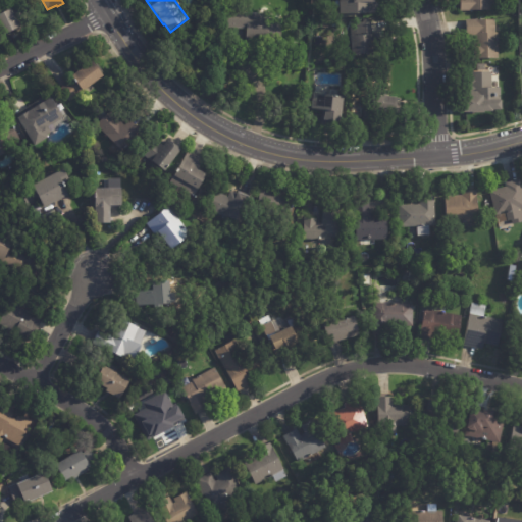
[(364,0),(364,8),(336,8),(336,0),(364,0)]
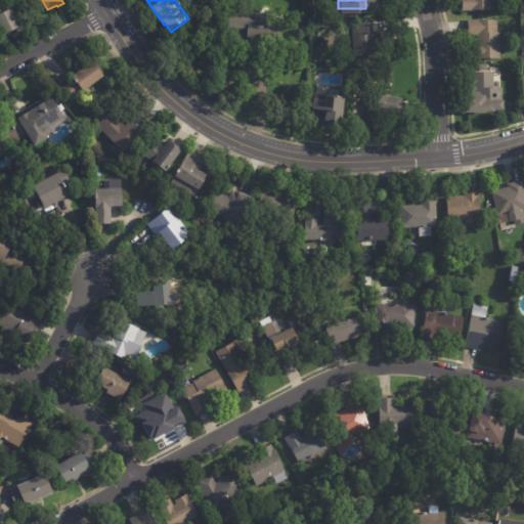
[(499,0),(499,5),(494,5),(494,10),(464,11),(464,0),(499,0)]
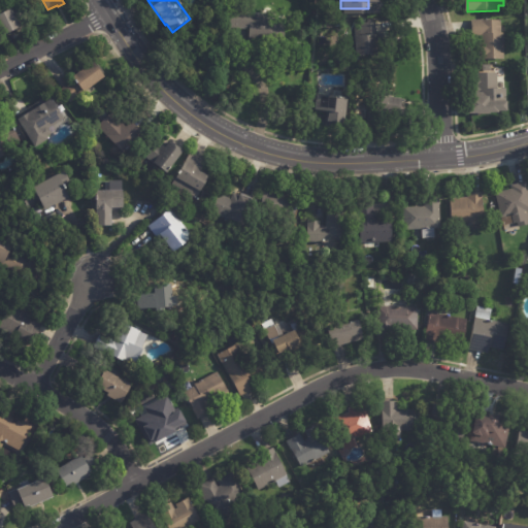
[(17,30),(5,36),(0,26),(0,15),(22,5),(28,17),(19,22),(22,28),(17,30)]
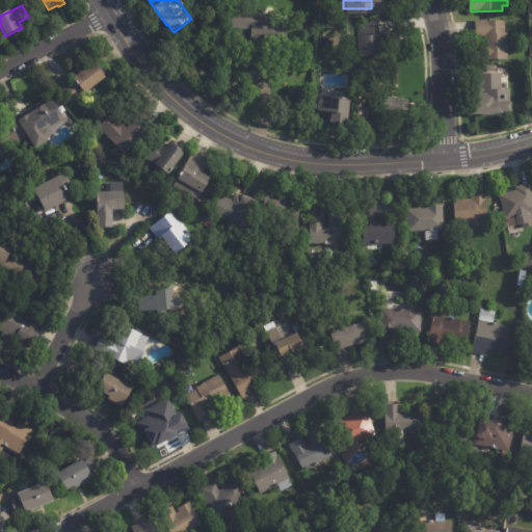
[(277,20),(287,21),(286,48),(270,47),(270,45),(253,45),(253,30),(234,29),(234,14),(271,15),(271,20),(277,20)]
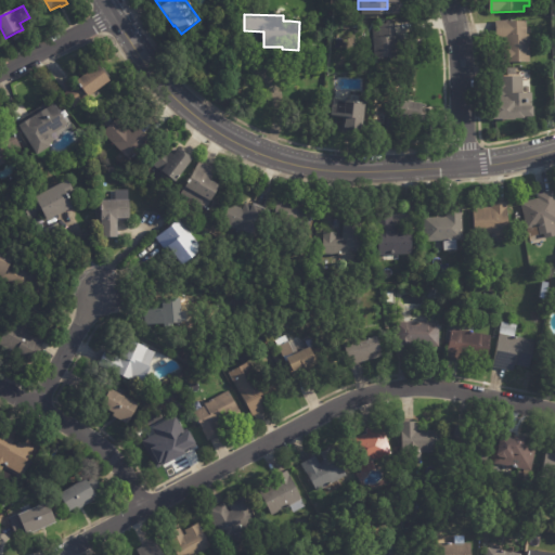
[(528,28),(528,36),(531,36),(531,63),(505,63),(505,44),(507,44),(507,38),(498,38),(498,22),(528,22),(528,28)]
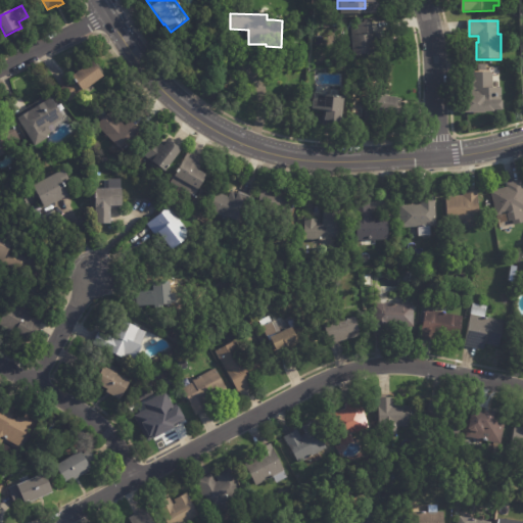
[(373,24),(374,36),(376,36),(376,55),(354,55),(354,54),(346,54),(345,38),(364,37),(363,24),(373,24)]
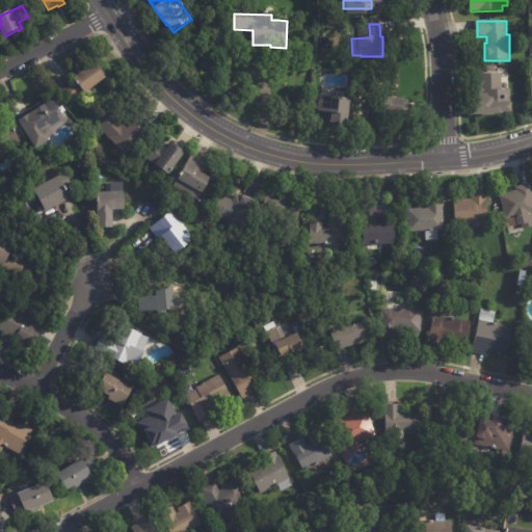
[(71,104),(61,90),(75,80),(74,79),(95,63),(102,73),(104,72),(106,75),(105,76),(106,79),(85,95),(84,94),(71,104)]
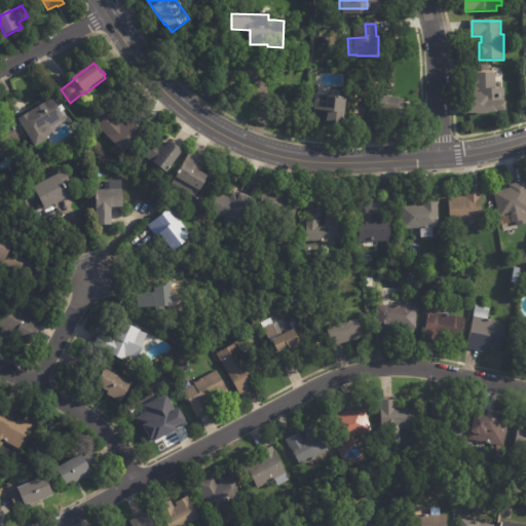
[(496,73),(496,89),(505,89),(504,103),(506,103),(506,114),(498,113),(498,115),(468,115),(468,98),(474,98),(475,73),(496,73)]
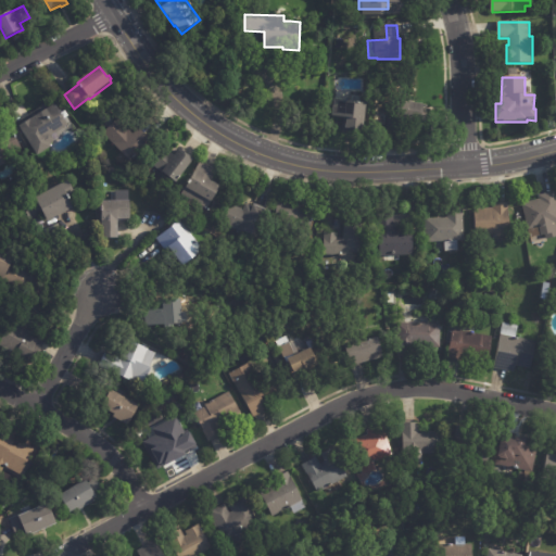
[(364,104),(367,104),(363,135),(346,133),(348,118),(332,116),(335,100),(364,104)]
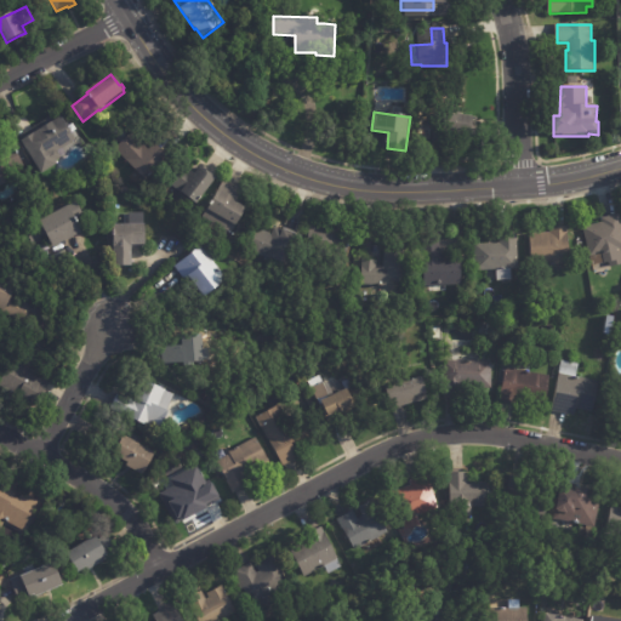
[(474,118),(472,142),(453,140),(451,151),(434,148),(436,131),(450,132),(453,115),(474,118)]
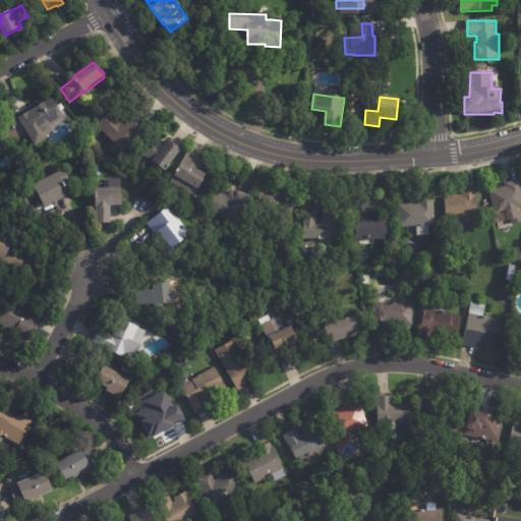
[(64,119),(49,128),(52,133),(48,135),(48,139),(36,147),(18,119),(52,99),(64,119)]
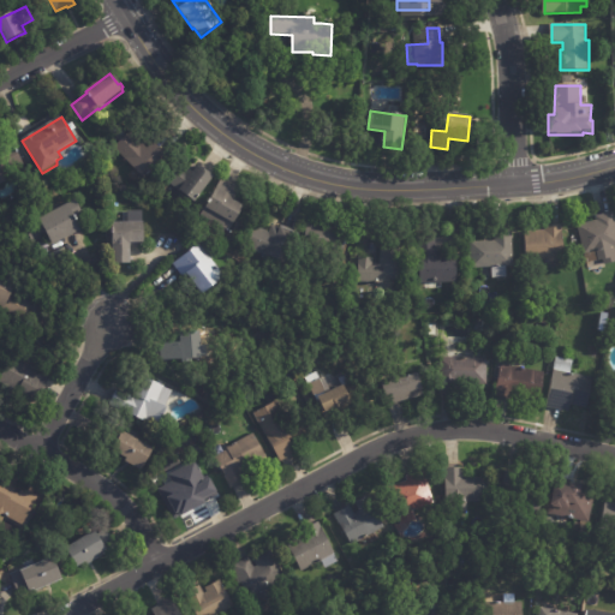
[(153,145),(154,143),(168,157),(144,180),(114,148),(131,132),(148,149),(153,145)]
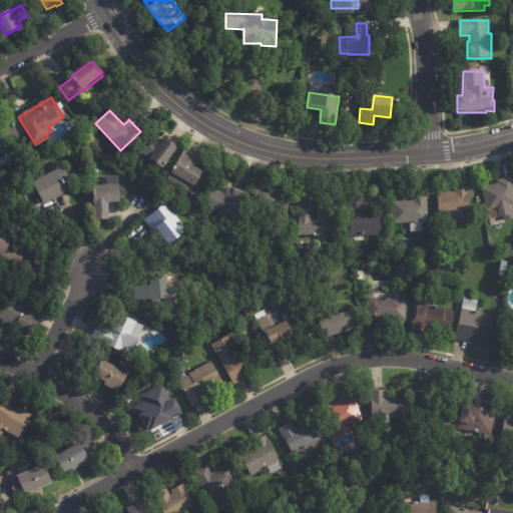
[(4,151),(5,152),(0,155),(0,125),(9,120),(19,138),(2,147),(4,151)]
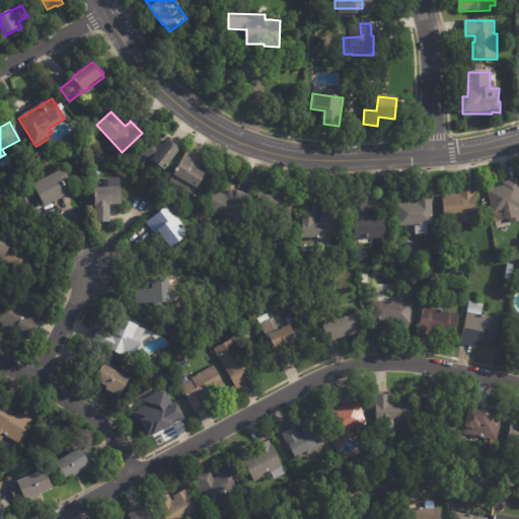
[(169,141),(181,150),(165,171),(139,151),(150,137),(158,144),(159,143),(163,146),(168,140),(169,141)]
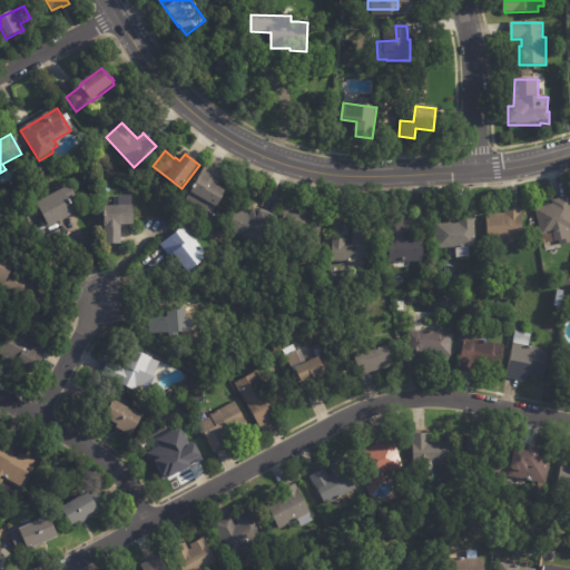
[(207,167),(219,174),(217,177),(220,179),(217,186),(227,192),(217,208),(214,214),(187,199),(205,166),(207,167)]
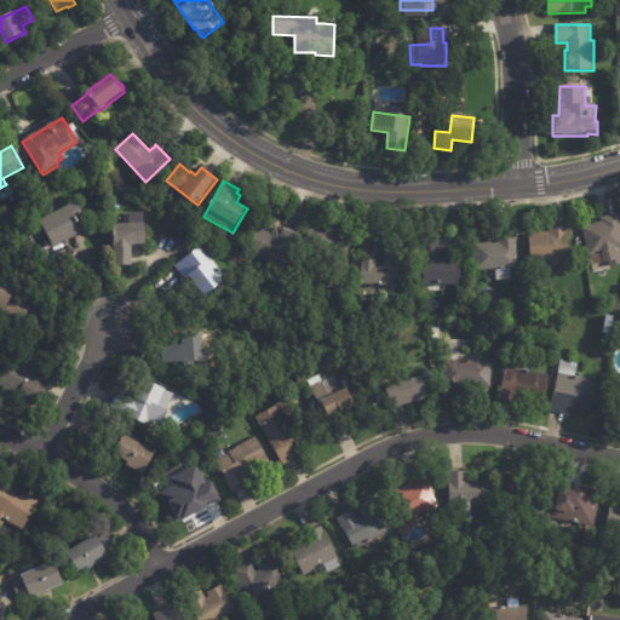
[(80,227),(84,235),(53,250),(49,239),(34,246),(27,230),(76,204),(84,218),(76,222),(80,227)]
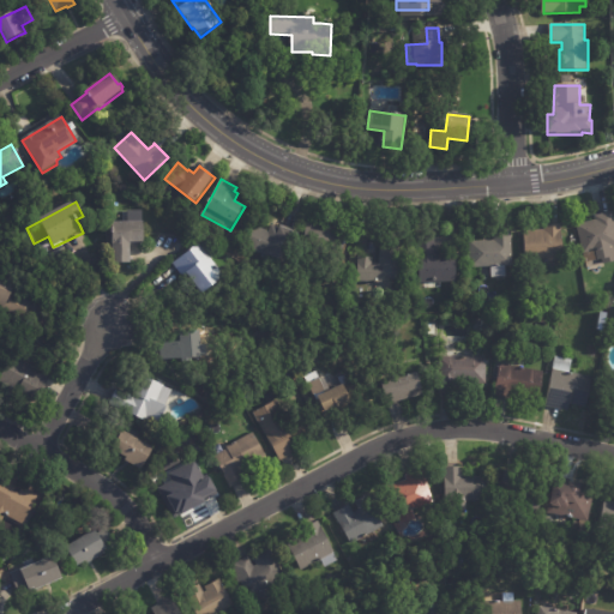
[(613,263),(606,265),(605,260),(599,262),(596,252),(584,254),(577,226),(597,221),(596,216),(613,212),(613,217),(613,263)]
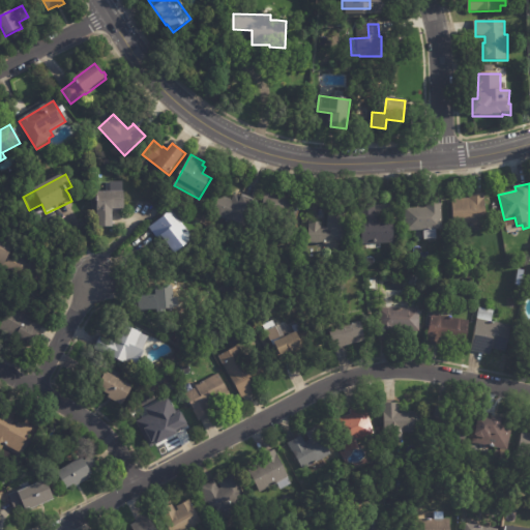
[(287,196),(286,201),(300,204),(294,238),(276,235),(278,222),(262,218),(267,192),(287,196)]
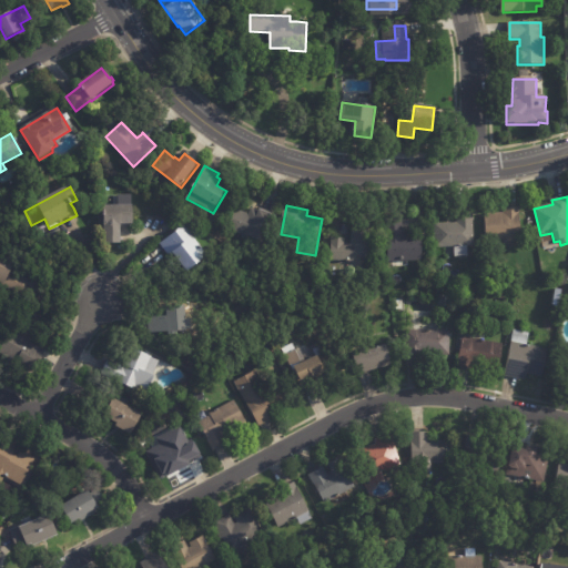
[(132,225),(122,225),(122,245),(104,245),(104,206),(134,206),(134,225),(132,225)]
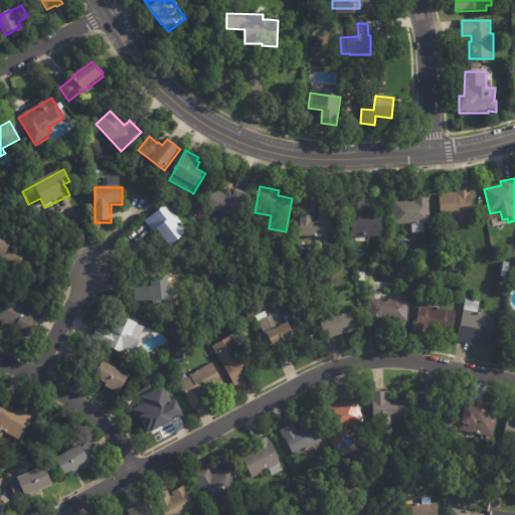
[(229,190),(235,192),(235,191),(247,195),(246,197),(248,197),(239,221),(207,208),(213,190),(225,194),(227,189),(229,190)]
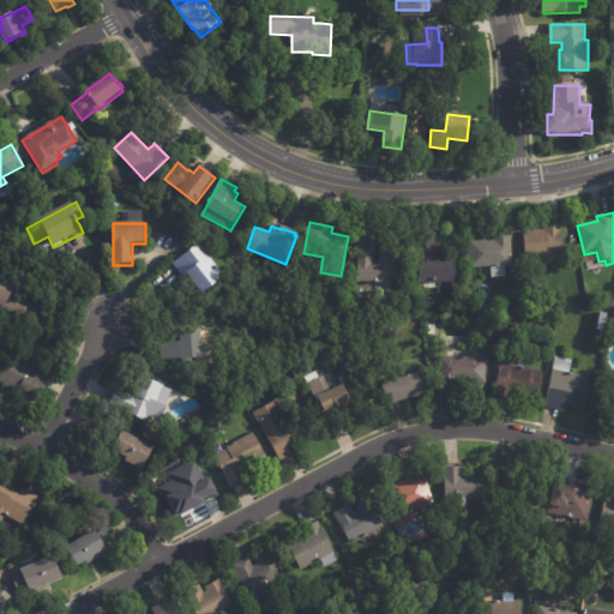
[(493,278),(492,268),(471,269),(470,242),(495,241),(494,227),(512,226),(513,266),(507,268),(507,278),(493,278)]
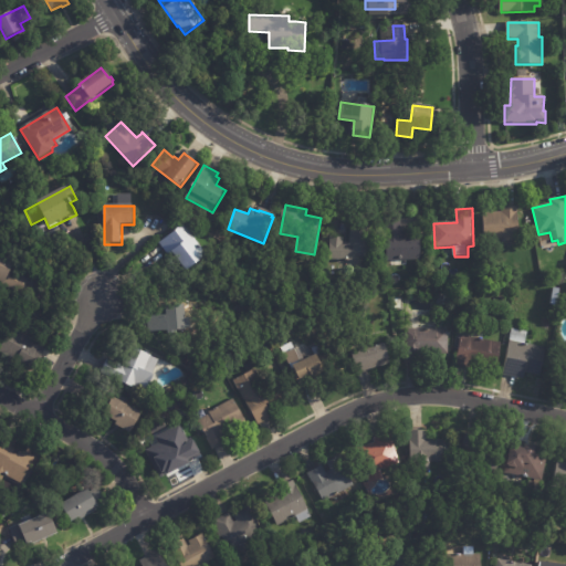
[(512,242),(484,243),(483,213),(501,213),(501,208),(517,208),(519,242),(512,242)]
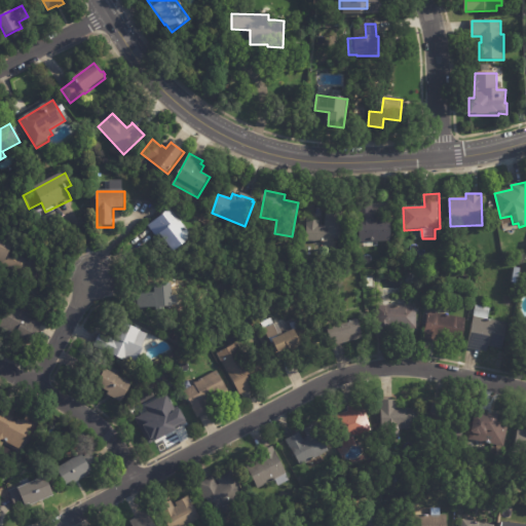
[(373,203),(374,219),(389,218),(391,242),(360,245),(357,202),(373,201),(373,203)]
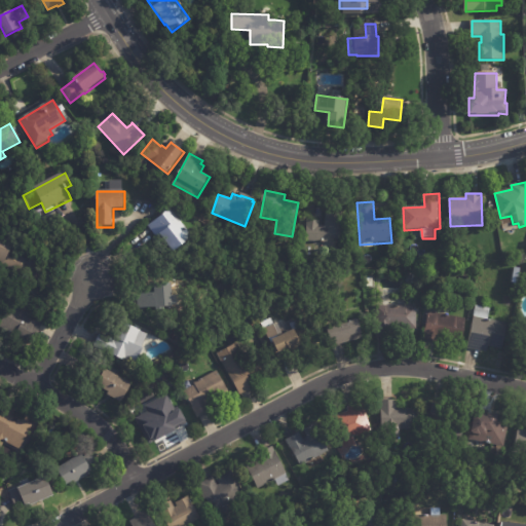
[(155,235),(148,227),(171,210),(194,238),(175,254),(161,236),(158,238),(155,235)]
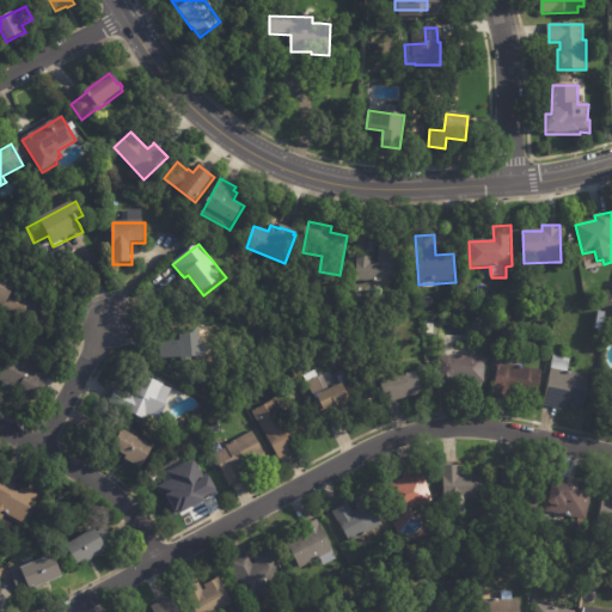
[(396,280),(384,279),(384,283),(356,281),(359,255),(373,256),(372,264),(379,264),(380,246),(401,249),(398,280),(396,280)]
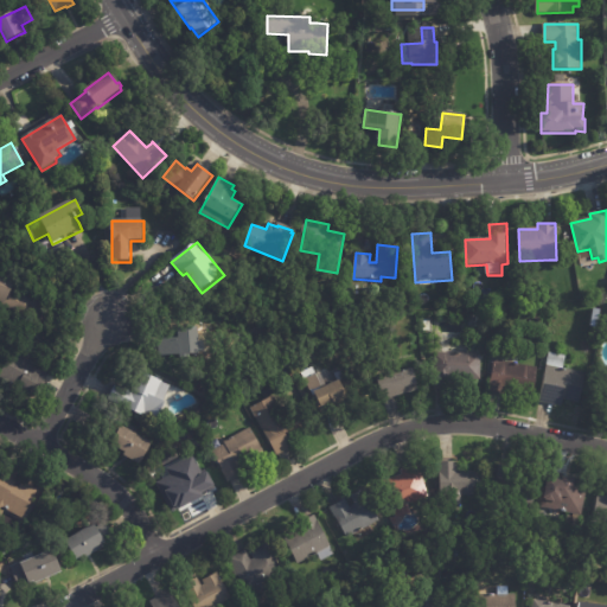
[(31,302),(23,317),(1,306),(1,305),(0,304),(0,272),(18,281),(13,289),(32,300),(31,302)]
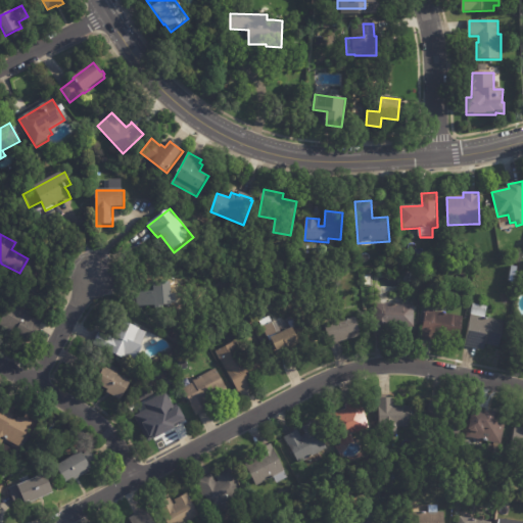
[(171,283),(172,296),(176,296),(177,306),(154,308),(153,306),(138,307),(136,293),(154,292),(153,283),(171,281),(171,283)]
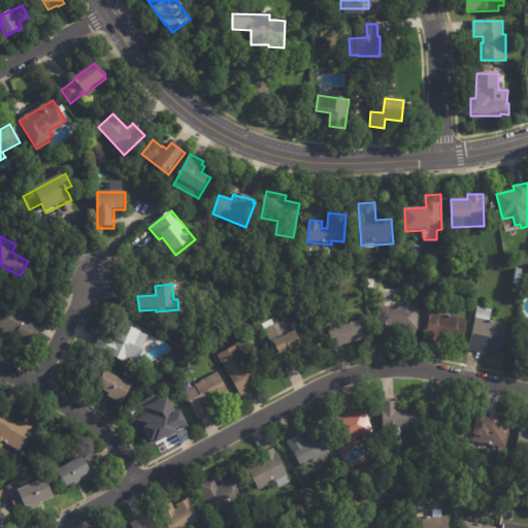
[(510,301),(513,295),(521,297),(519,303),(510,301)]
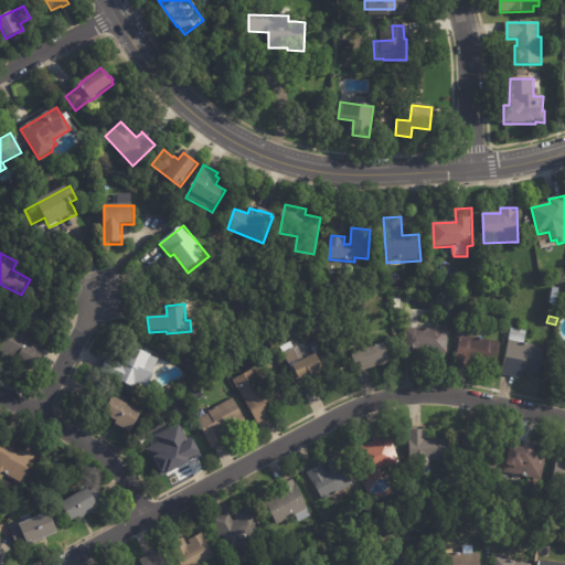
[(16,330),(46,347),(31,373),(14,364),(17,361),(0,351),(0,349),(12,328),(16,330)]
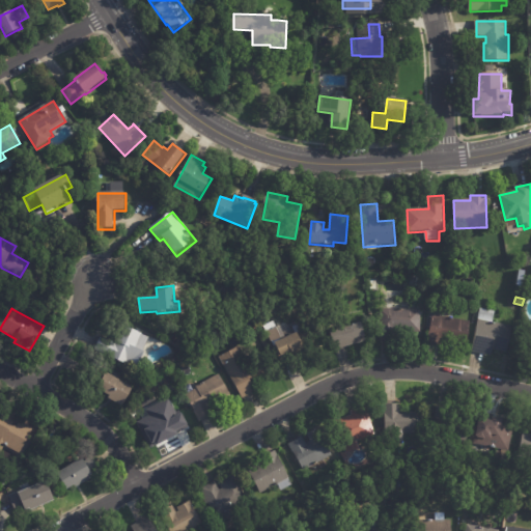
[(484,355),(472,353),(481,309),(496,311),(494,324),(512,327),(507,354),(494,351),(493,357),(484,355)]
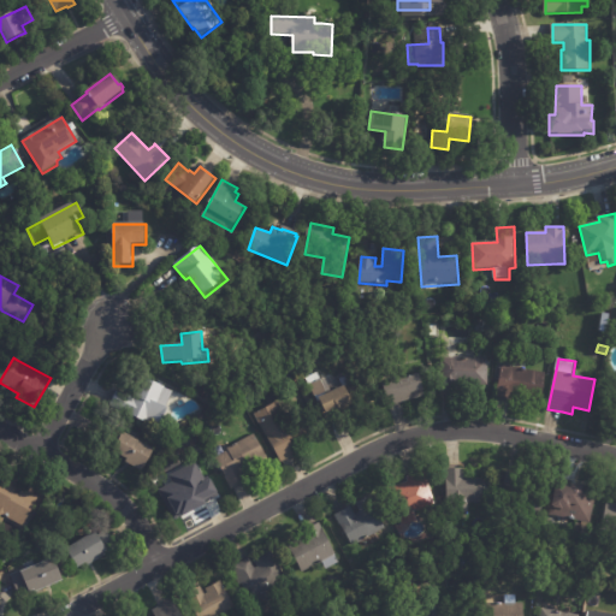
[(455,397),(440,397),(440,360),(489,360),(489,386),(460,386),(460,397),(455,397)]
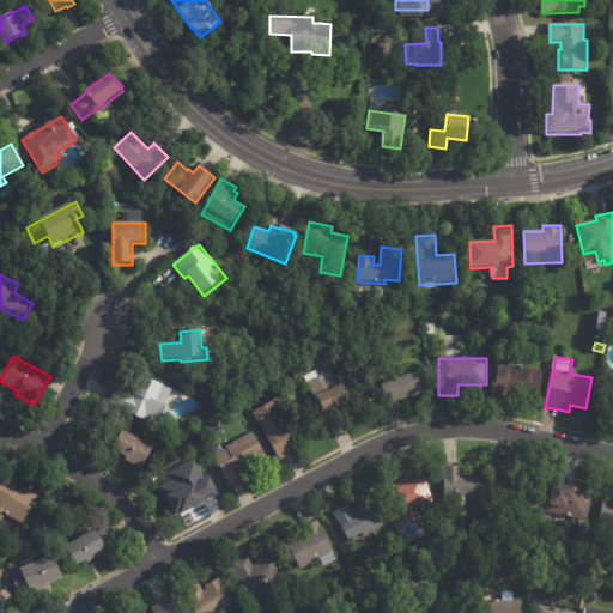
[(499,365),(544,372),(540,396),(514,392),(513,400),(493,398),(499,364),(499,365)]
